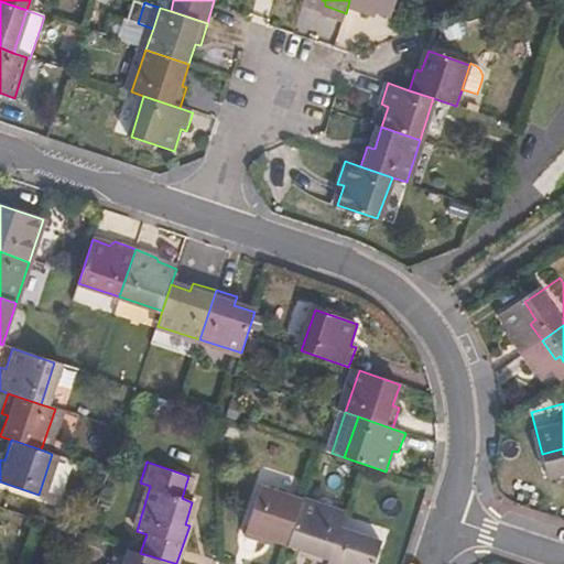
[(267,538),(288,545),(302,503),(260,490),(243,537),(264,544),(267,538)]
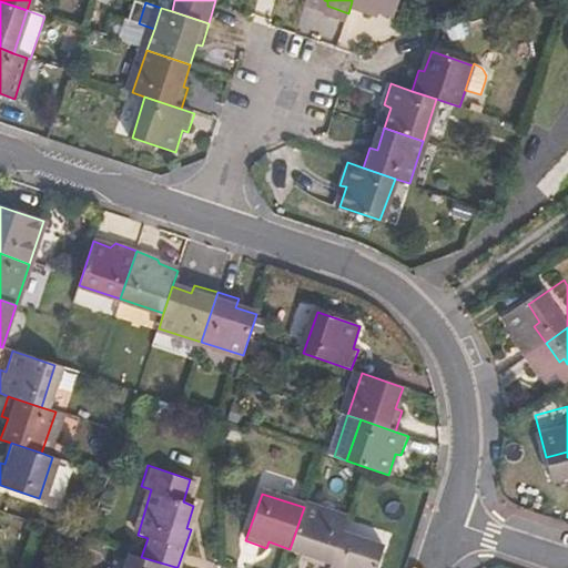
[(304,507),(290,549),(310,557),(308,563),(326,567),(331,567),(342,535),(346,523),(304,507)]
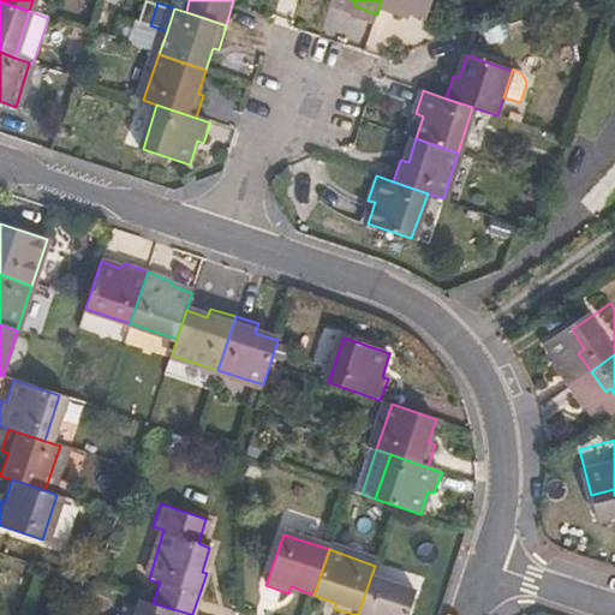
[(358,614),(408,614),(417,595),(370,579),(358,614)]
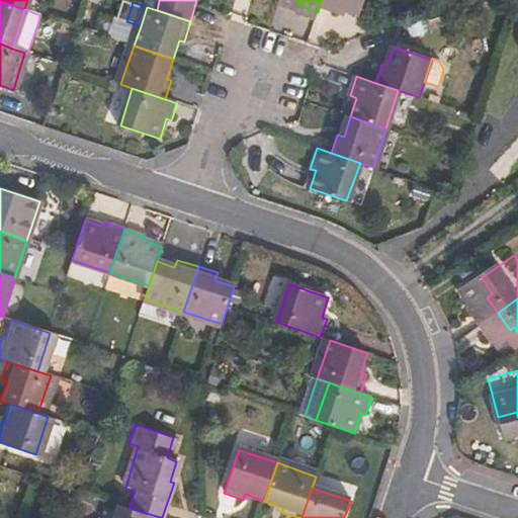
[(160,517),(128,508),(118,505),(114,517),(160,517)]
